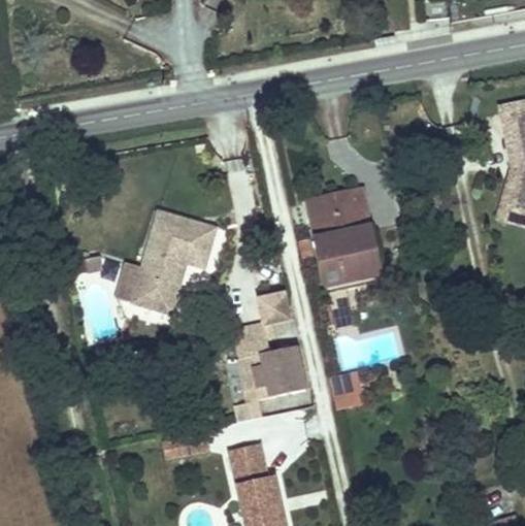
[(524,103),(498,109),(512,169),(516,171),(514,177),(509,178),(501,205),(524,211),(524,103)]
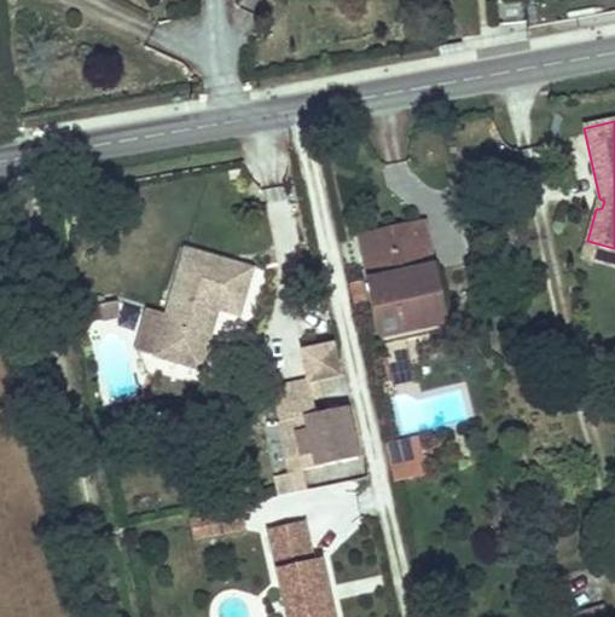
[(358,234),(381,334),(419,326),(422,334),(428,338),(440,335),(446,329),(444,321),(422,219),(358,234)]
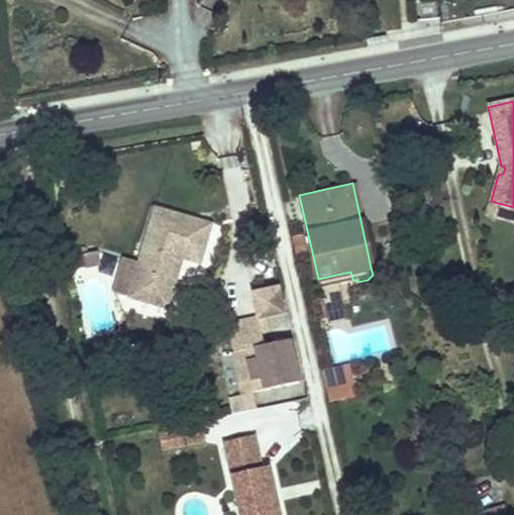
[(513,223),(513,207),(491,201),(487,215),(513,223)]
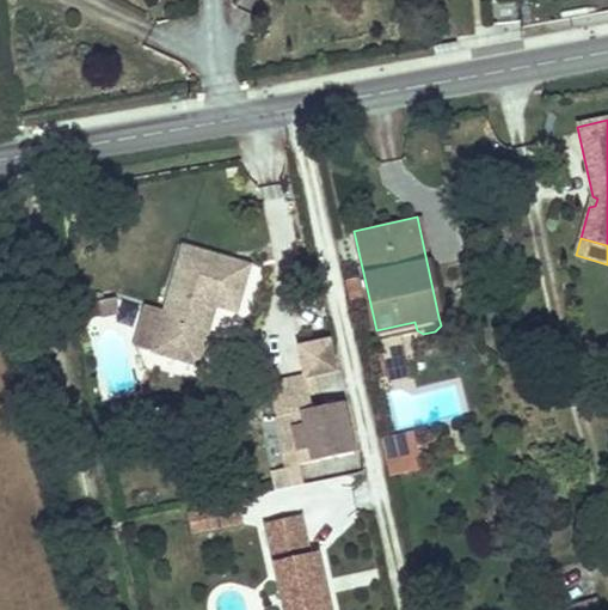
[(249,266),(180,246),(163,316),(152,353),(197,366),(212,315),(203,312),(206,304),(214,306),(235,312),(249,266)]
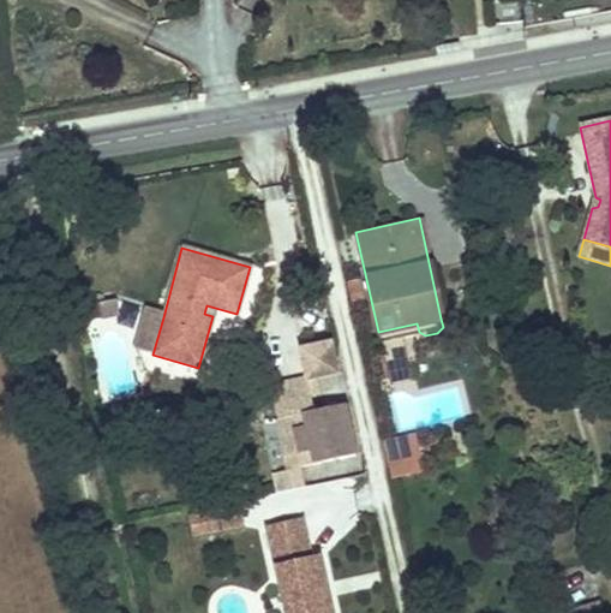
[(114,297),(96,301),(100,315),(118,311),(114,297)]
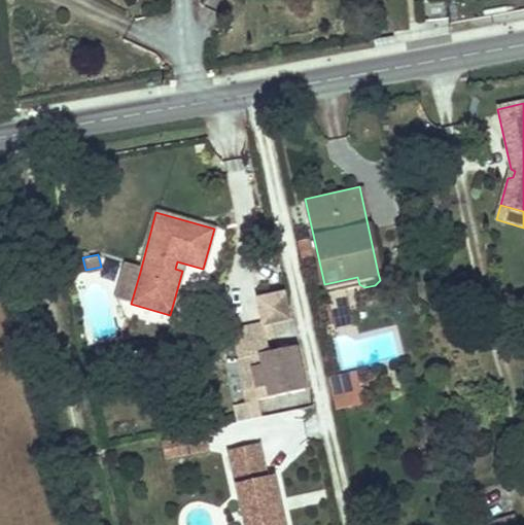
[(175,269),(182,271),(184,264),(177,261),(175,269)]
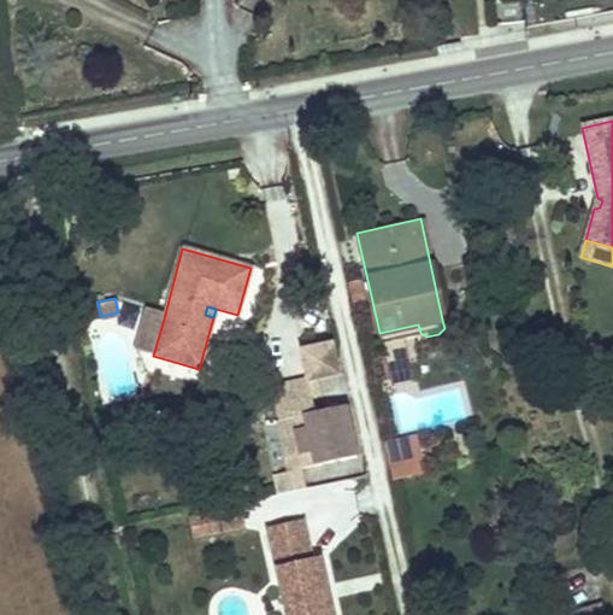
[(153,356),(164,318),(146,314),(136,352),(153,356)]
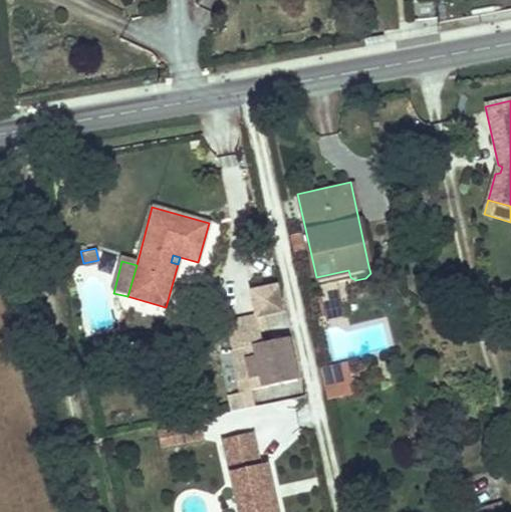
[(350,277),(348,270),(316,277),(317,284),(350,277)]
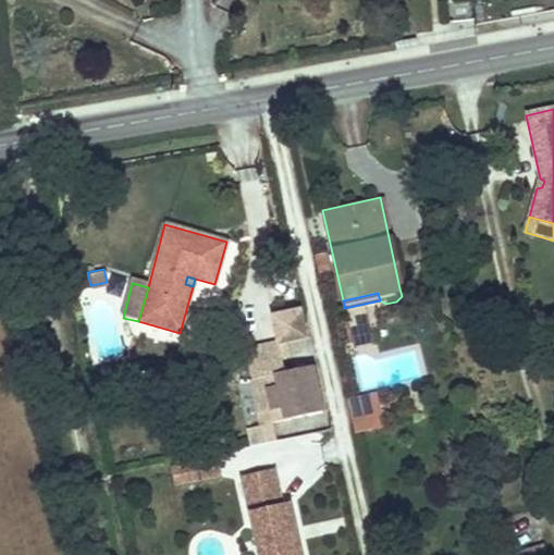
[(300,305),(270,311),(277,346),(308,341),(300,305)]
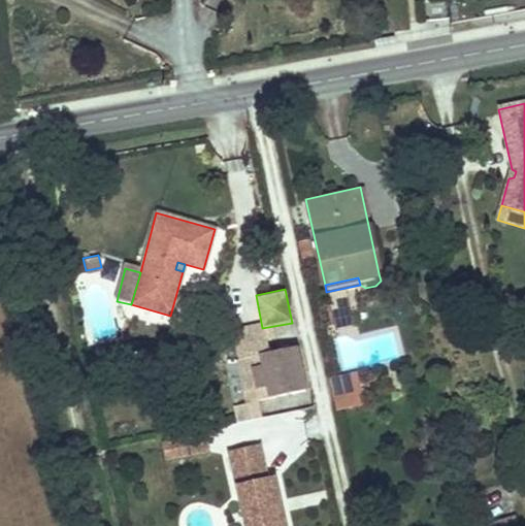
[(293,347),(263,353),(260,333),(240,337),(253,398),(272,394),(301,389),(293,347)]
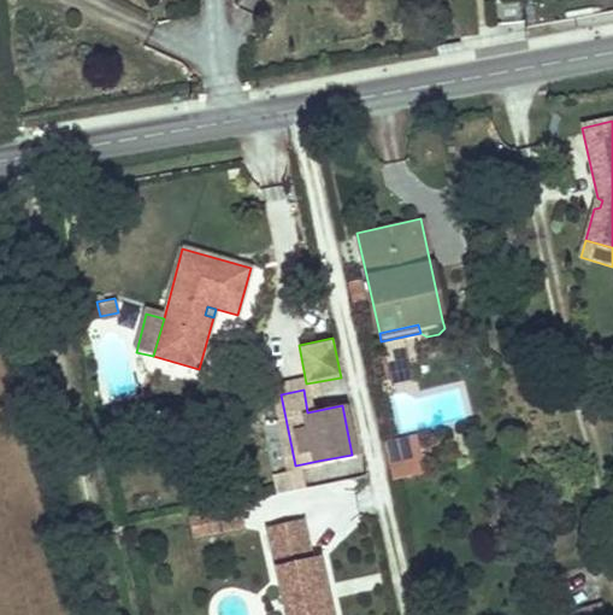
[(411,433),(387,438),(396,480),(420,474),(411,433)]
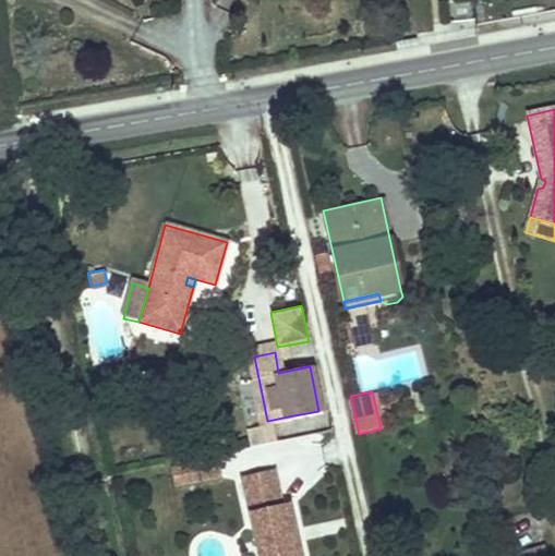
[(289,427),(321,422),(318,411),(288,417),(289,427)]
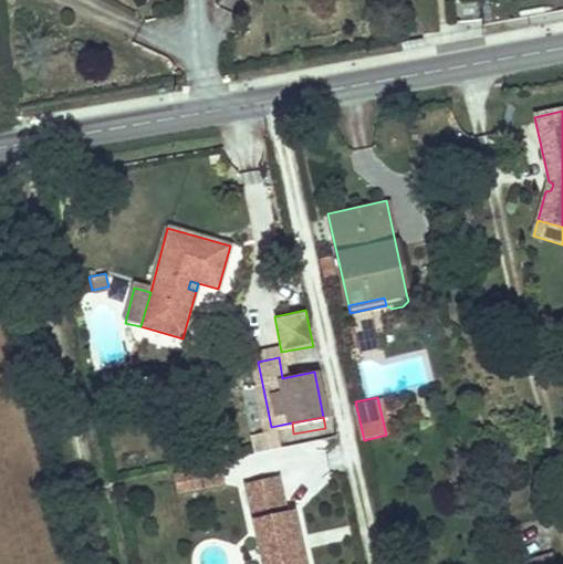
[(218,463),(171,473),(175,491),(222,482),(218,463)]
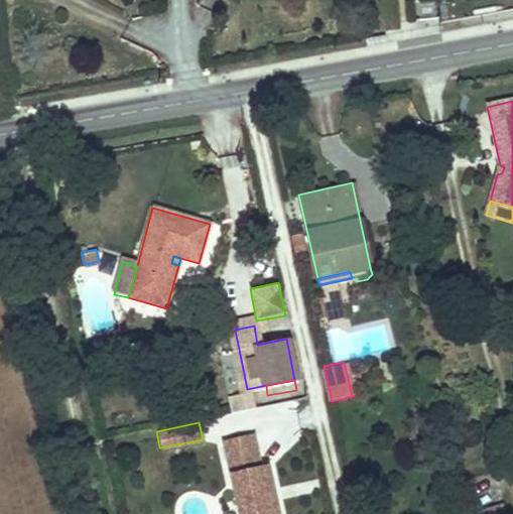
[(256,435),(223,442),(238,513),(280,513),(277,496),(270,498),(268,488),(274,486),(269,465),(263,466),(256,435)]
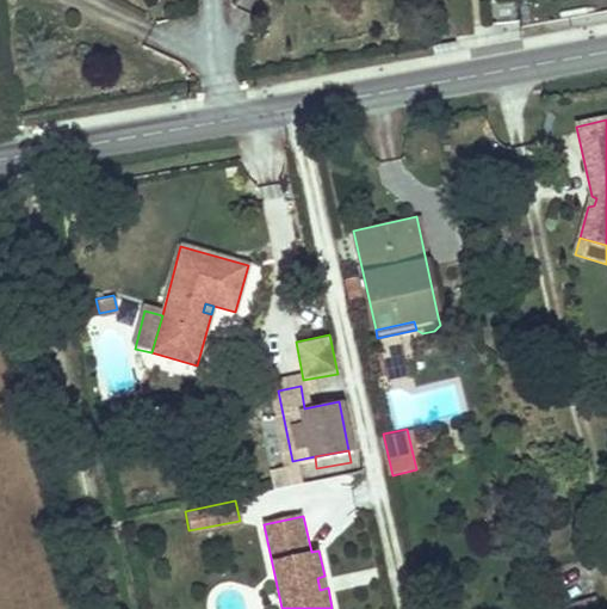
[(320,590),(328,588),(324,576),(317,578),(320,590)]
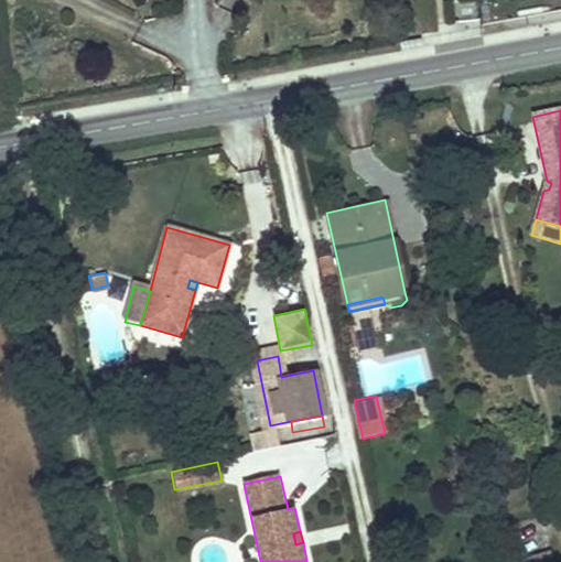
[(552,561),(549,551),(517,561),(552,561)]
